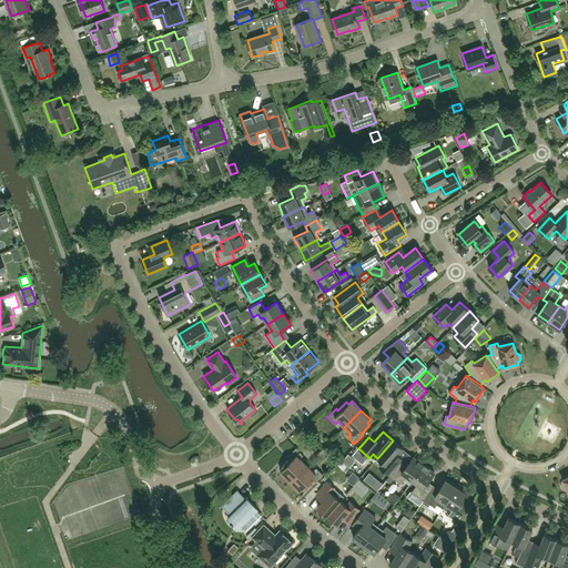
[(403,448),(393,440),(377,458),(383,462),(379,466),(389,476),(399,464),(394,459),(403,448)]
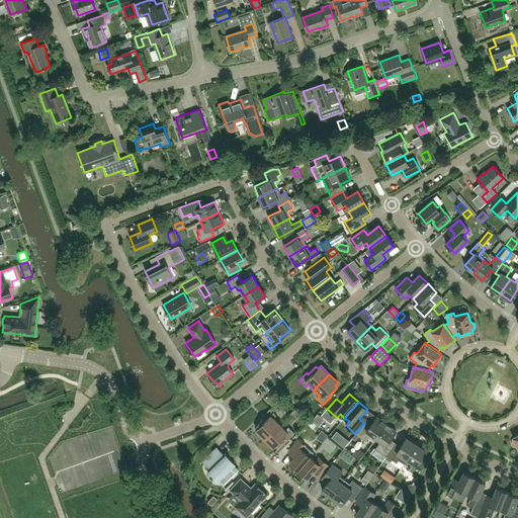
[(264,439),(279,424),(273,418),(276,415),(270,409),(263,416),(265,418),(257,425),(258,427),(255,430),(264,439)]
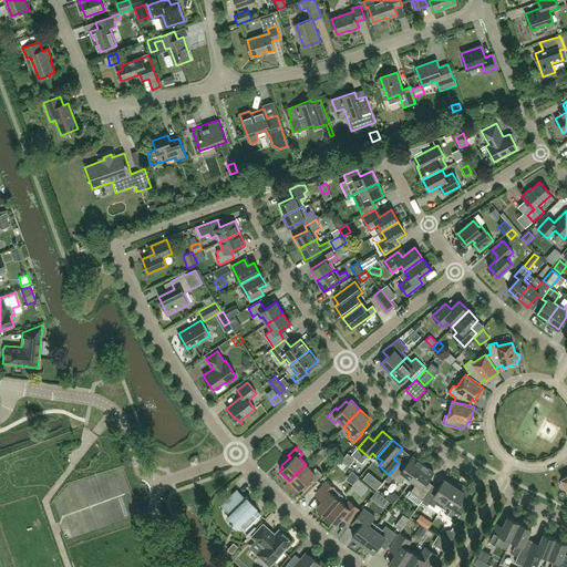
[(401,461),(399,463),(389,475),(401,483),(406,475),(412,480),(423,464),(412,456),(405,465),(401,461)]
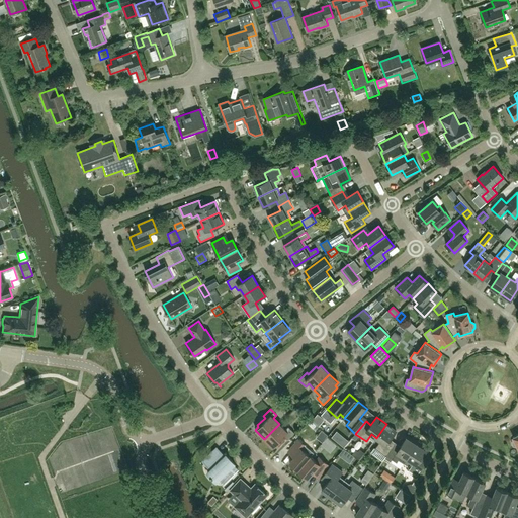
[(316,425),(311,420),(308,424),(313,429),(316,425)]
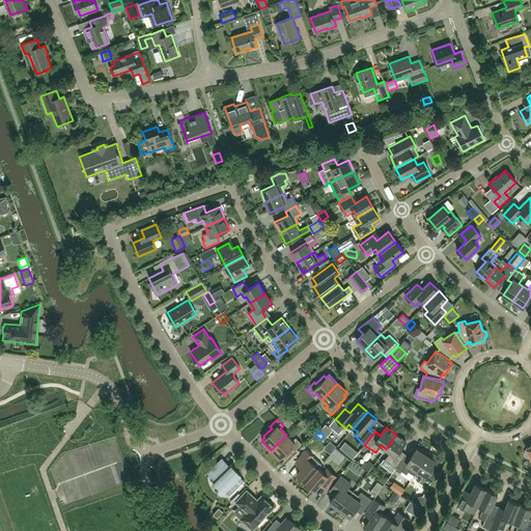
[(286,435),(271,450),(280,458),(283,456),(284,457),(292,449),(295,451),(302,444),(296,438),(292,441),(286,435)]
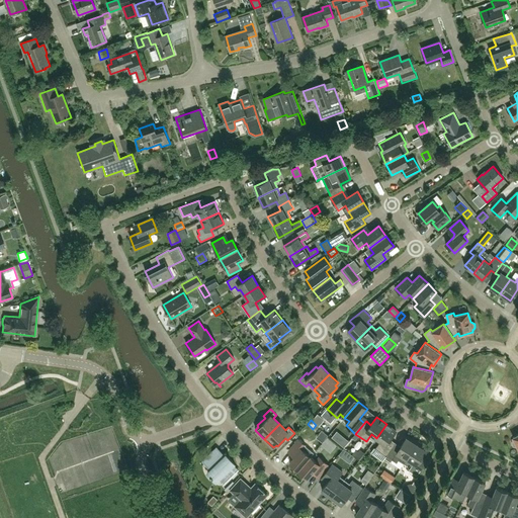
[(386,424),(376,438),(380,441),(375,448),(385,456),(396,443),(391,439),(397,431),(386,424)]
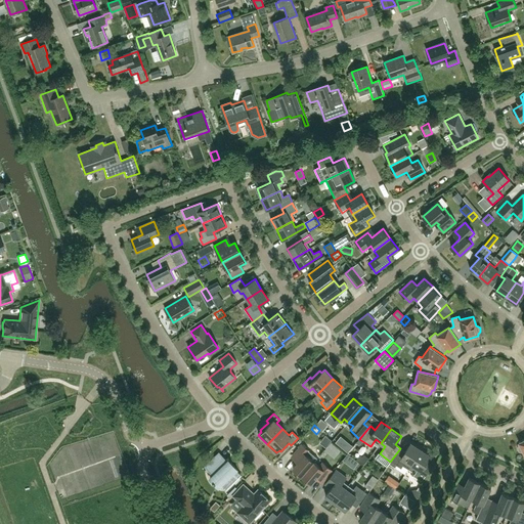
[(400,448),(390,462),(389,464),(395,468),(396,466),(401,469),(406,462),(411,465),(421,449),(410,443),(405,451),(400,448)]
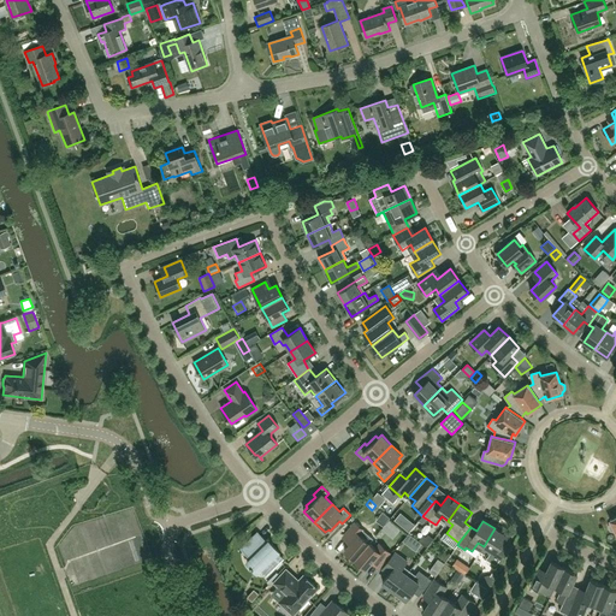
[(383,531),(390,538),(398,528),(391,522),(383,531)]
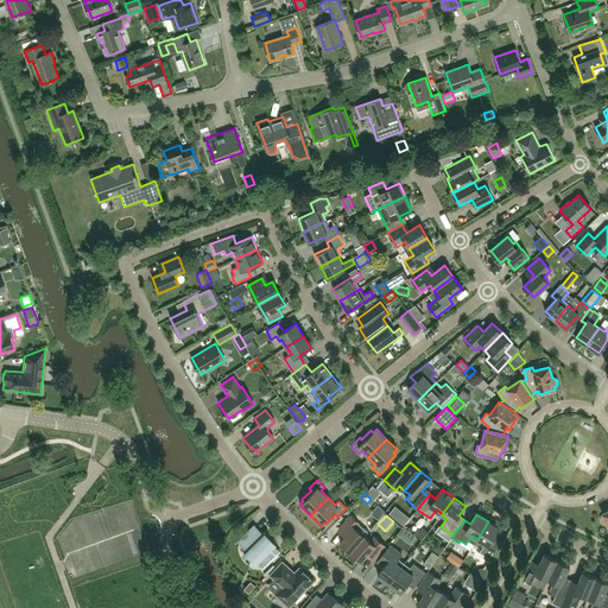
[(350,552),(365,536),(354,527),(358,523),(350,517),(339,530),(346,537),(340,544),(350,552)]
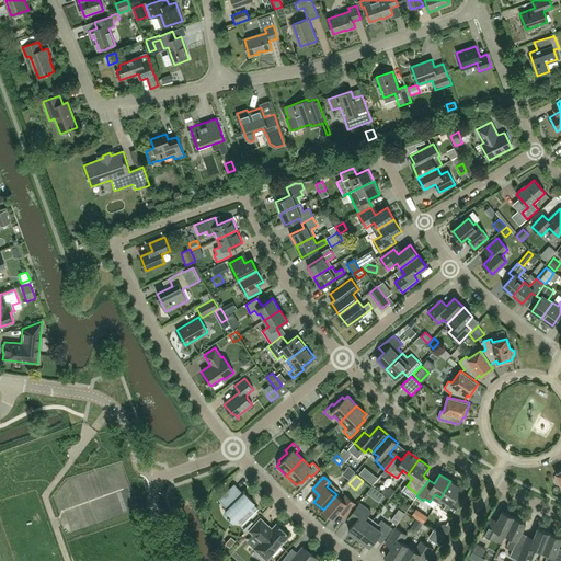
[(461,489),(450,481),(441,497),(446,501),(441,508),(446,513),(445,514),(451,518),(462,501),(456,497),(461,489)]
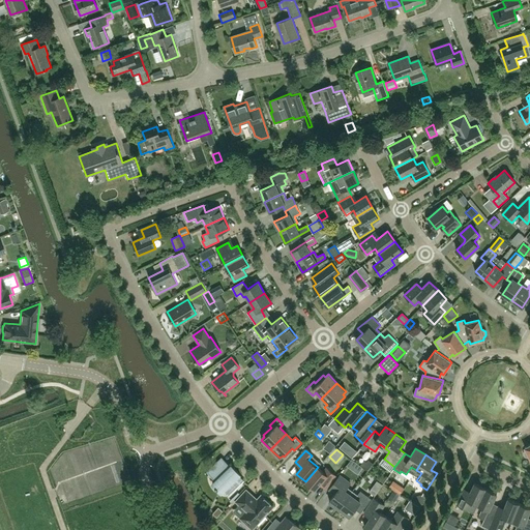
[(222,458),(210,469),(206,472),(214,481),(212,483),(216,487),(215,488),(217,490),(217,489),(222,493),(228,487),(232,492),(243,480),(239,476),(240,474),(231,465),(230,467),(222,458)]
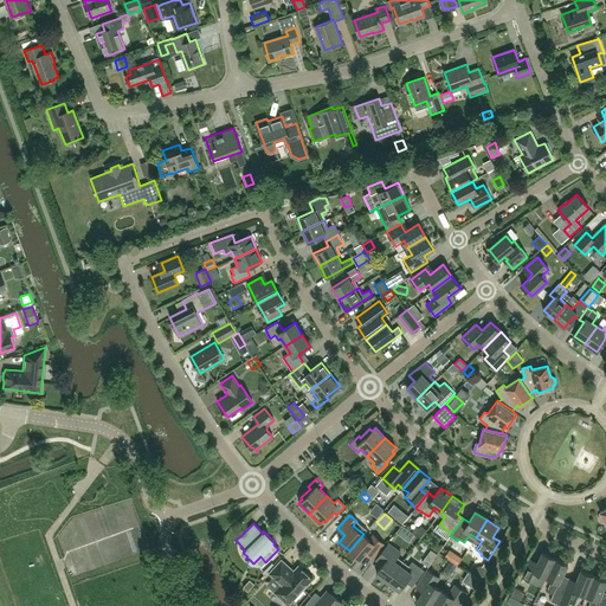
[(397,533),(405,540),(412,532),(403,524),(397,533)]
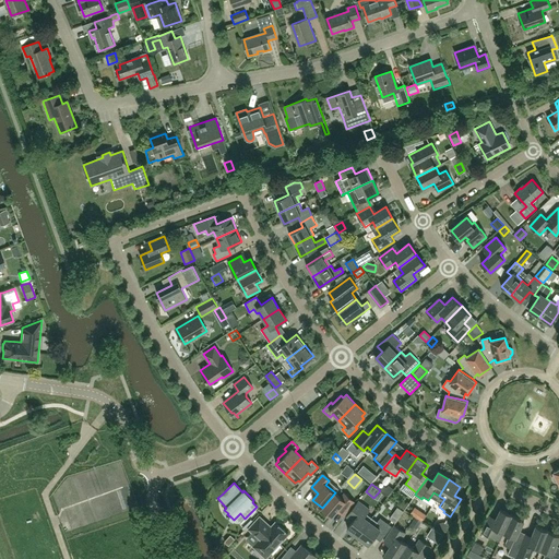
[(341,498),(335,492),(322,508),(332,516),(337,510),(343,515),(355,502),(344,494),(341,498)]
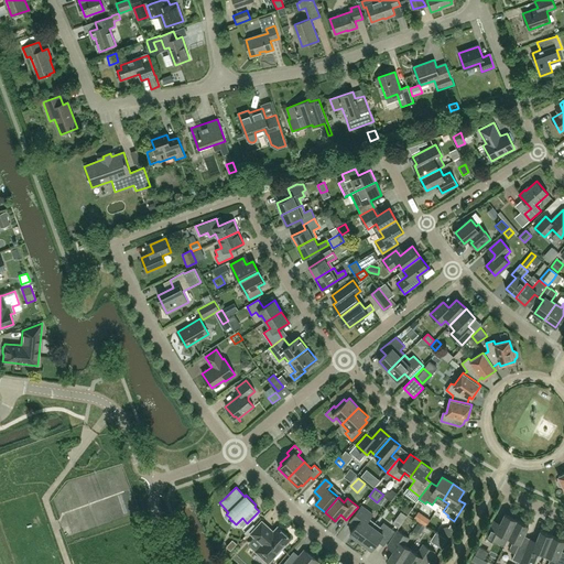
[(361,541),(372,525),(367,522),(372,514),(361,506),(350,521),(356,525),(350,533),(361,541)]
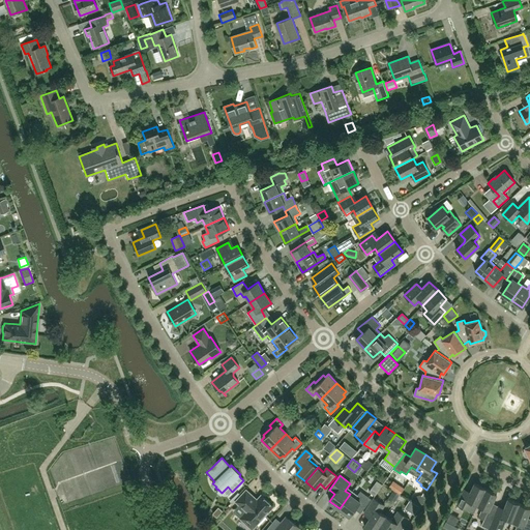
[(373,483),(379,488),(382,483),(376,478),(373,483)]
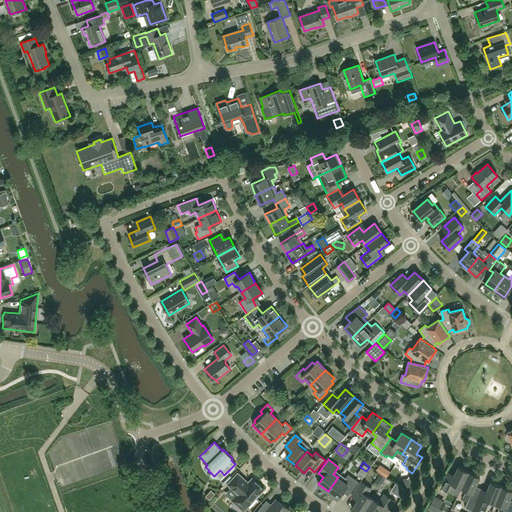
[(390,477),(394,471),(381,463),(377,469),(390,477)]
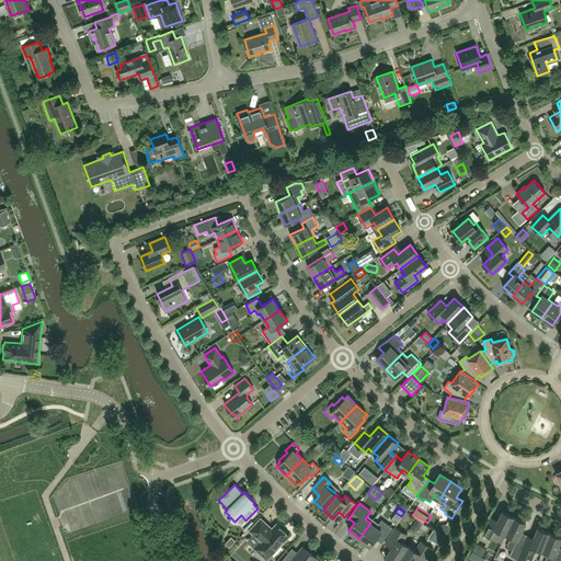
[(505,535),(514,517),(502,512),(497,521),(491,518),(483,534),(495,540),(500,531),(505,535)]
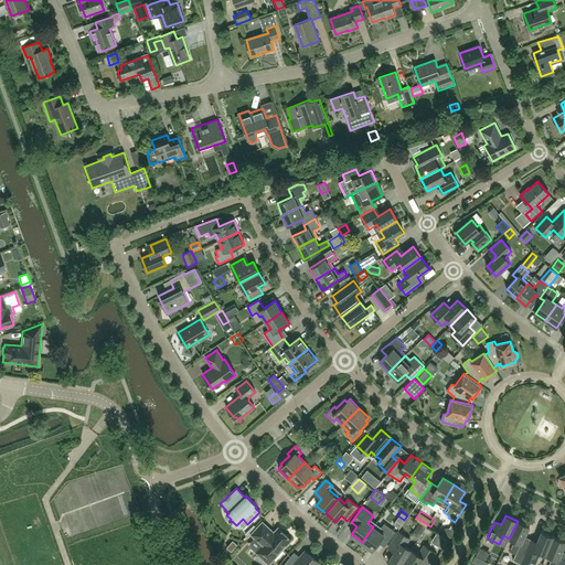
[(530,526),(518,521),(509,539),(515,541),(510,552),(515,554),(513,561),(520,564),(531,540),(524,536),(530,526)]
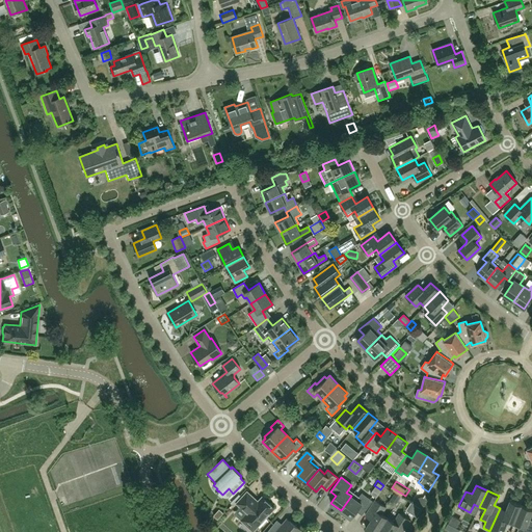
[(247,491),(237,503),(240,506),(247,513),(245,515),(241,520),(254,531),(258,527),(274,508),(262,497),(258,502),(247,491)]
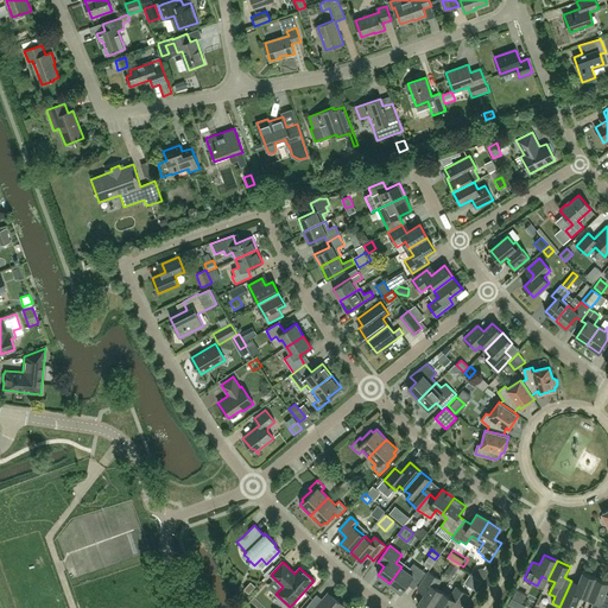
[(407,571),(401,567),(390,583),(400,593),(410,581),(416,586),(426,572),(413,563),(407,571)]
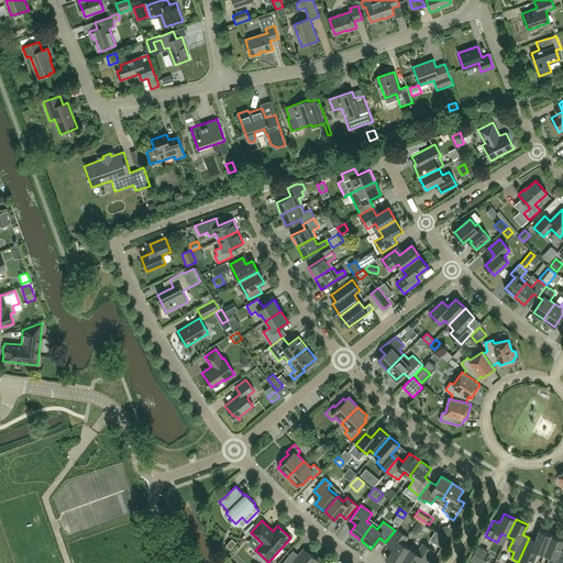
[(426,526),(418,521),(412,529),(420,533),(426,526)]
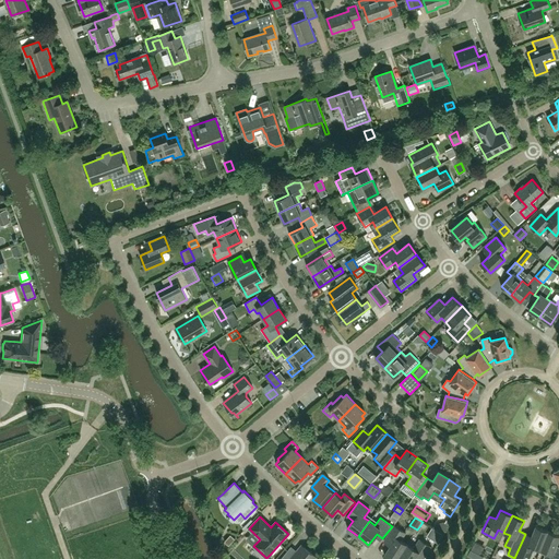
[(444,532),(452,526),(448,522),(440,527),(444,532)]
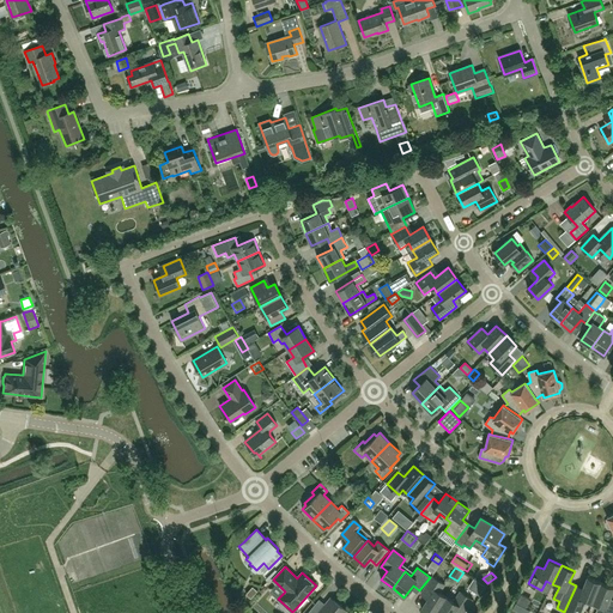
[(426,612),(436,612),(447,598),(439,593),(444,584),(432,576),(422,594),(429,599),(422,610),(426,612)]
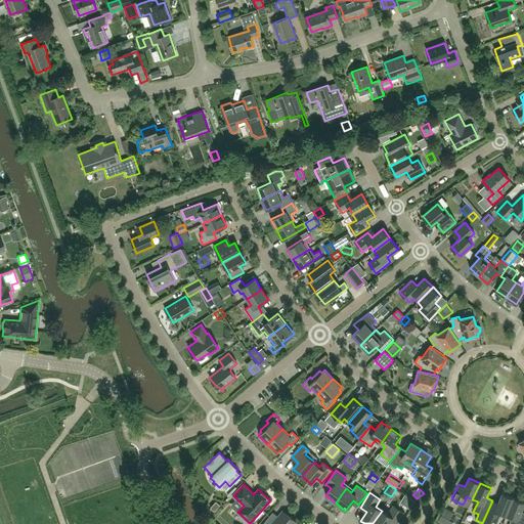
[(492,500),(482,523),(484,523),(489,523),(492,518),(497,520),(499,516),(506,518),(514,497),(503,493),(498,503),(492,500)]
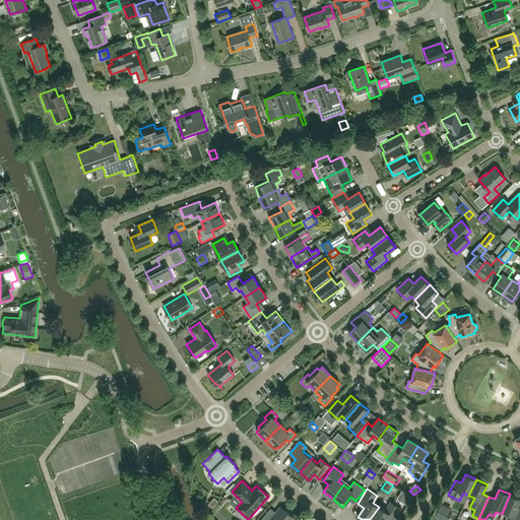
[(519,498),(510,494),(502,514),(507,516),(505,519),(519,519),(519,518),(519,509),(517,508),(519,500),(519,498)]
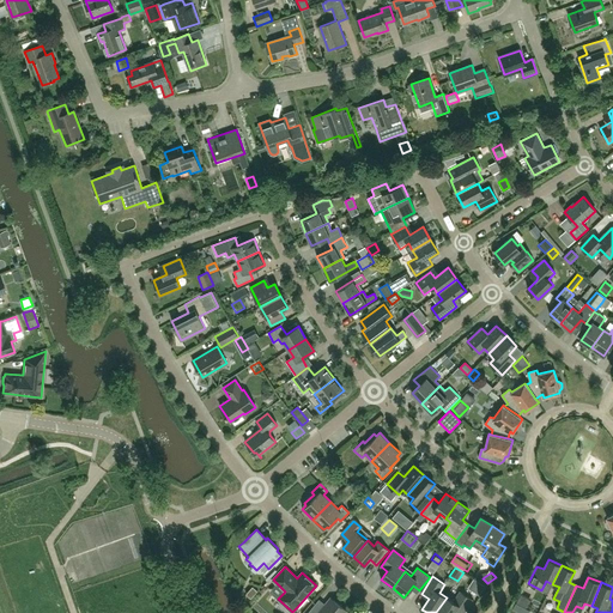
[(454,602),(447,598),(436,612),(462,612),(472,600),(460,592),(454,602)]
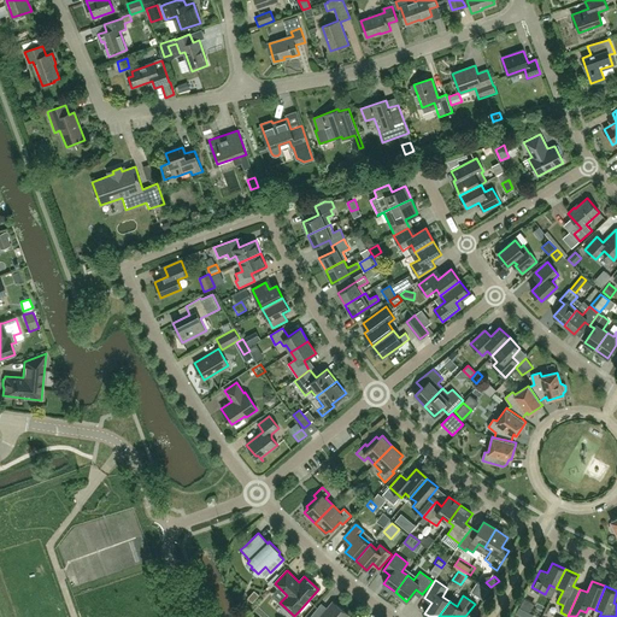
[(532,606),(522,601),(519,606),(529,611),(532,606)]
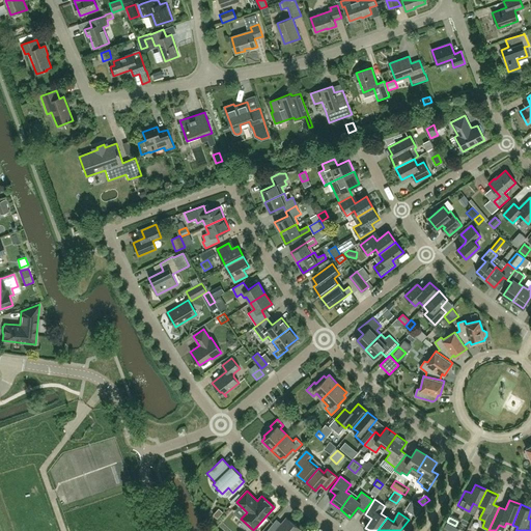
[(277,519),(267,530),(298,530),(300,529),(286,519),(282,524),(277,519)]
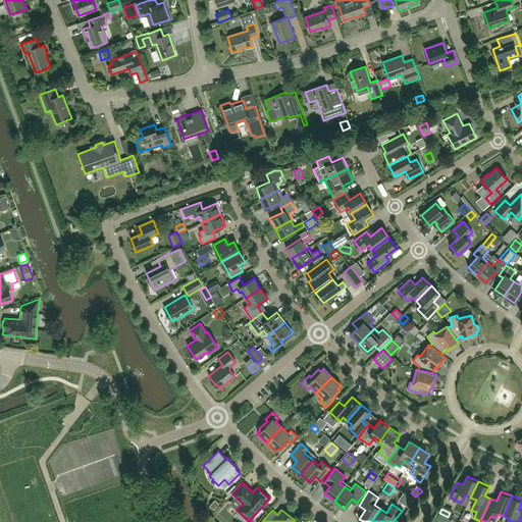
[(435,518),(441,521),(449,521),(451,519),(438,513),(435,518)]
